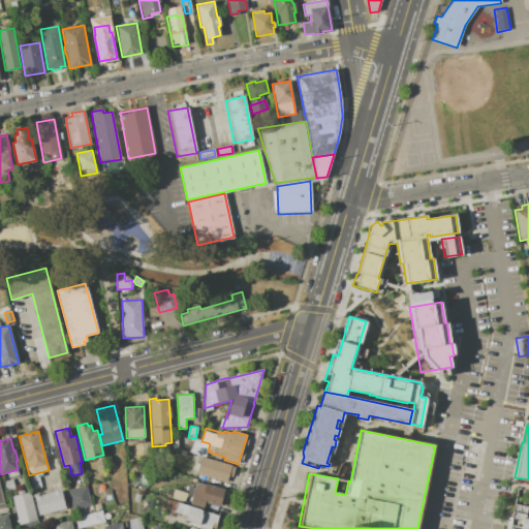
[(209,443),(205,457),(190,452),(194,439),(201,441),(209,443)]
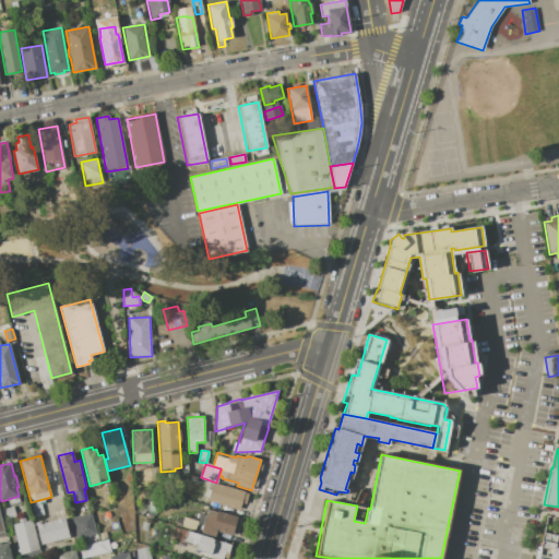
[(151,467),(159,466),(159,480),(151,480),(151,467)]
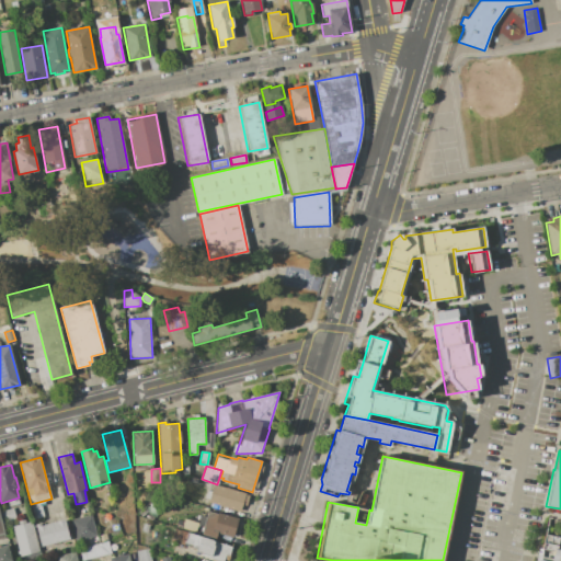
[(214,484),(245,493),(245,494),(250,495),(247,506),(242,504),(240,512),(208,502),(214,484)]
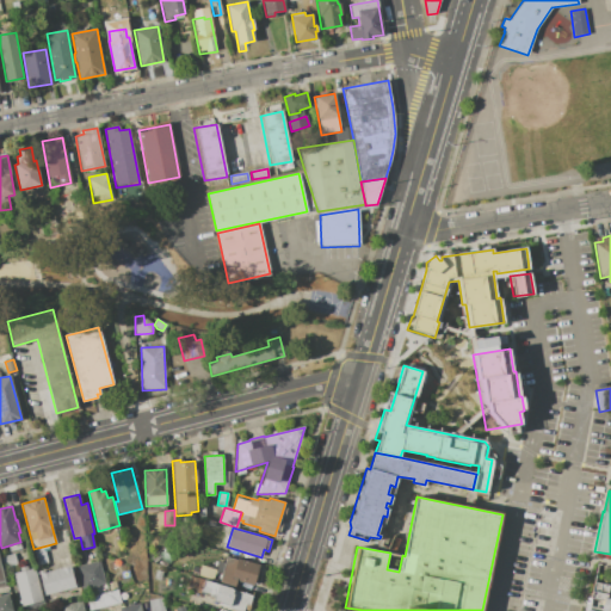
[(1,557),(14,554),(17,565),(5,568),(1,557)]
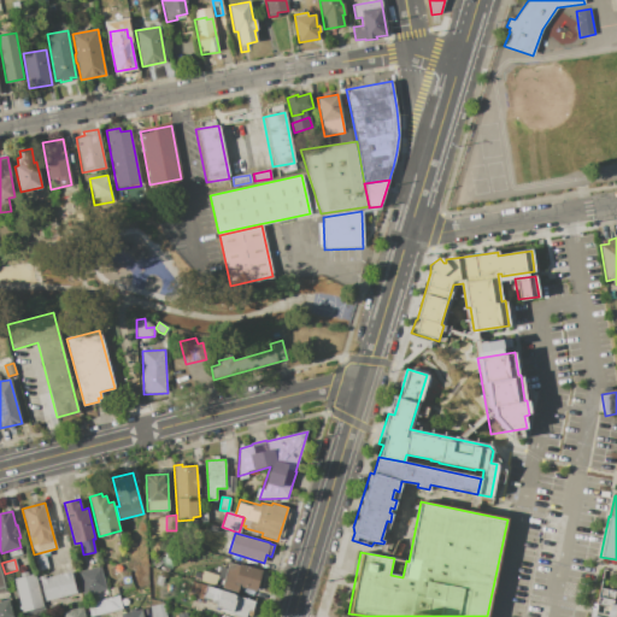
[(263,570),(257,592),(239,586),(236,592),(223,588),(224,580),(218,579),(223,565),(229,566),(230,563),(239,565),(240,564),(263,570)]
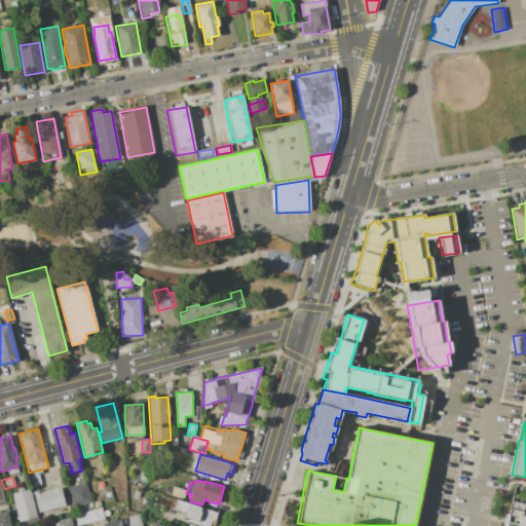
[(66,488),(85,483),(90,502),(71,508),(66,488)]
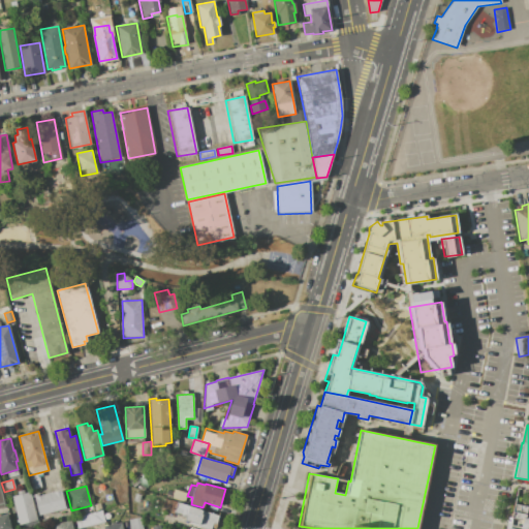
[(12,497),(18,495),(18,492),(24,490),(25,494),(30,492),(37,521),(20,525),(12,497)]
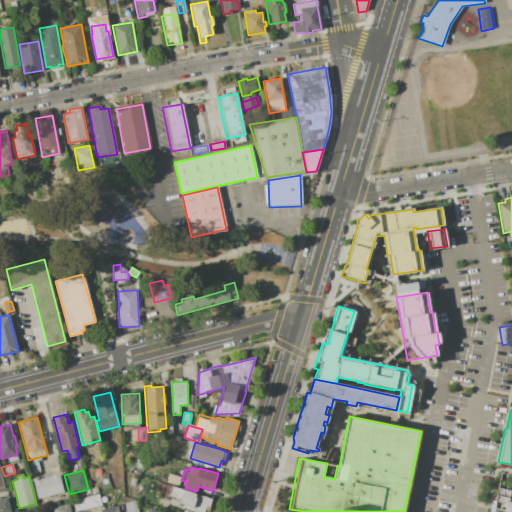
[(59,475),(63,492),(37,499),(32,479),(37,478),(37,480),(59,475)]
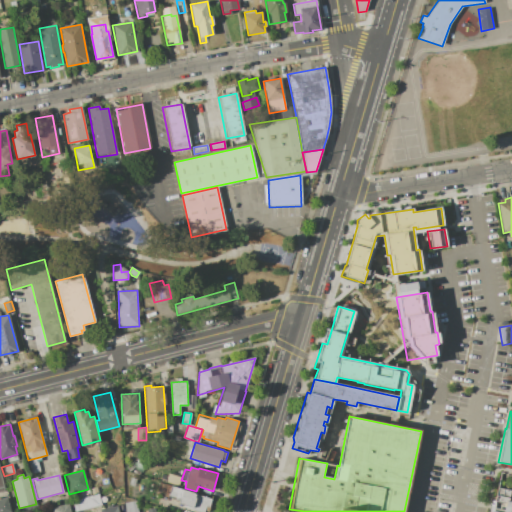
[(171,486),(194,493),(194,494),(212,499),(210,507),(206,505),(203,511),(199,511),(182,507),(183,504),(179,503),(180,499),(168,496),(171,486)]
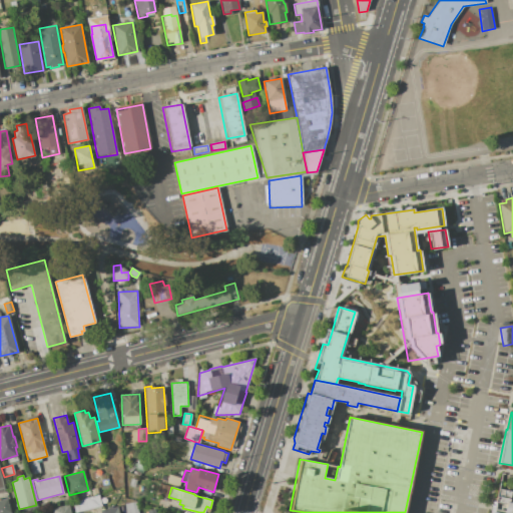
[(90,490),(98,488),(99,494),(92,496),(90,490)]
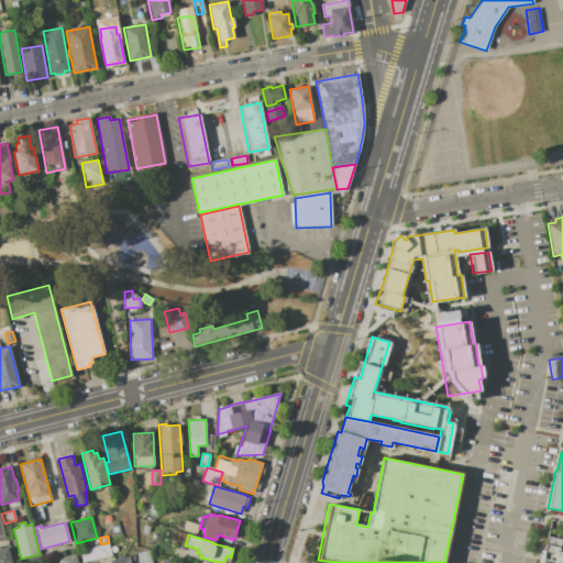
[(553,538),(561,540),(559,548),(552,547),(553,538)]
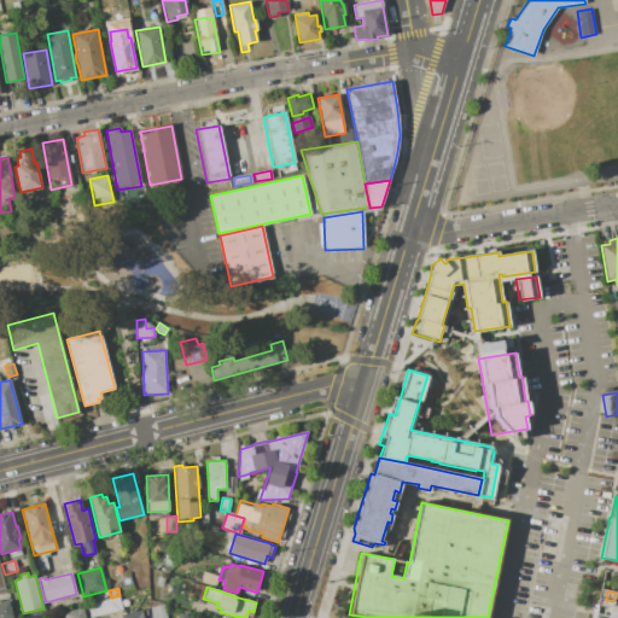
[(91,617),(87,604),(120,595),(123,610),(91,617)]
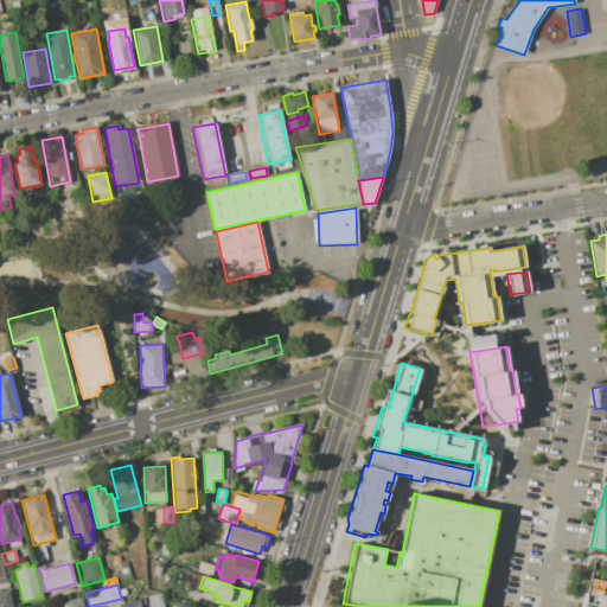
[(0,606),(0,590),(8,589),(13,606),(0,606)]
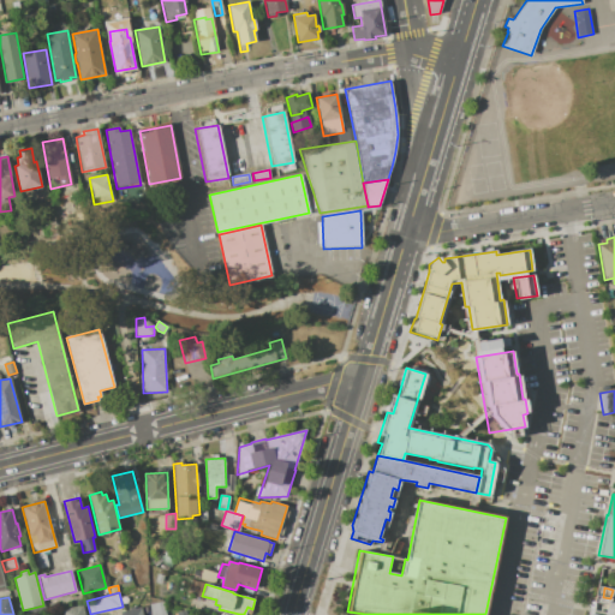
[(166,614),(149,614),(148,605),(163,602),(166,614)]
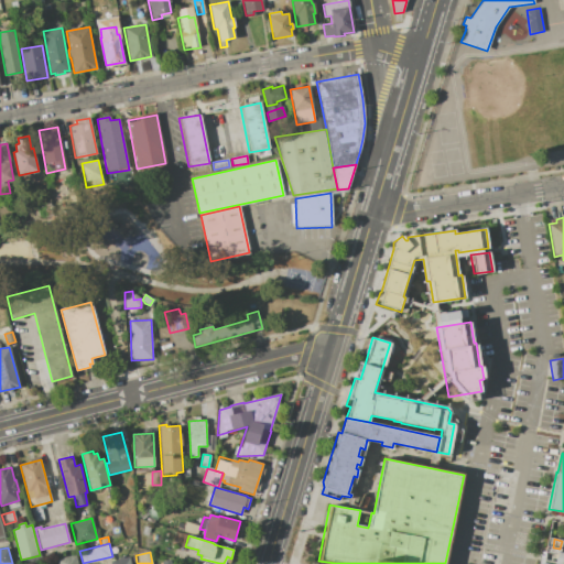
[(556,552),(563,553),(562,563),(555,563),(555,560),(554,560),(556,552)]
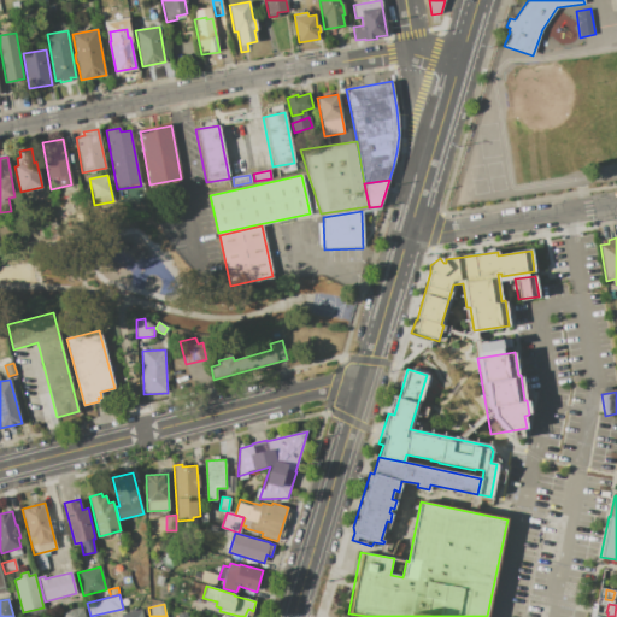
[(83,616),(81,606),(60,612),(62,616),(83,616)]
